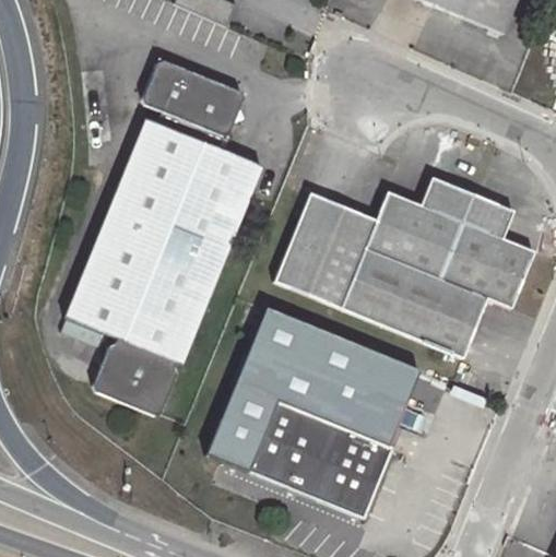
[(430,0),(505,31),(516,0),(430,0)]
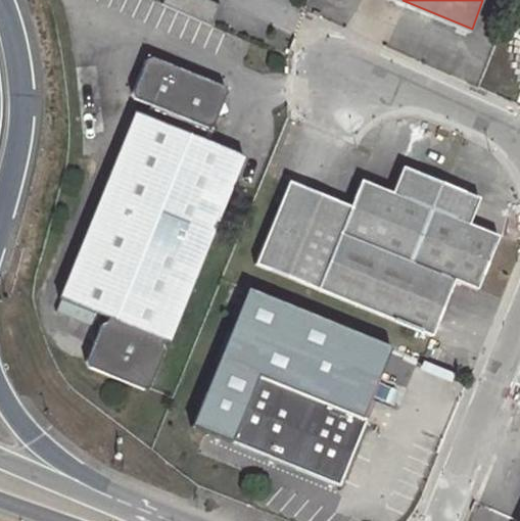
[(219,113),(225,100),(229,90),(225,84),(153,55),(148,58),(134,89),(136,97),(152,103),(147,115),(136,110),(60,294),(110,315),(108,319),(101,323),(87,358),(88,361),(91,365),(144,387),(152,383),(167,347),(163,342),(166,337),(171,339),(245,155),(204,138),(209,126),(215,124),(219,113)]
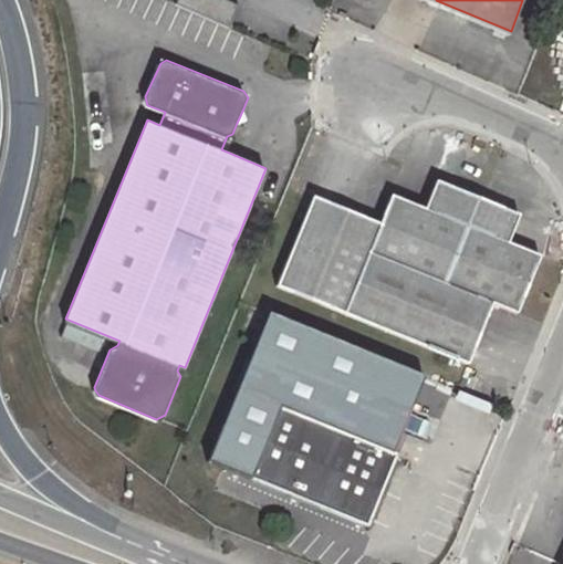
[(252,121),(243,108),(237,123),(252,121)]
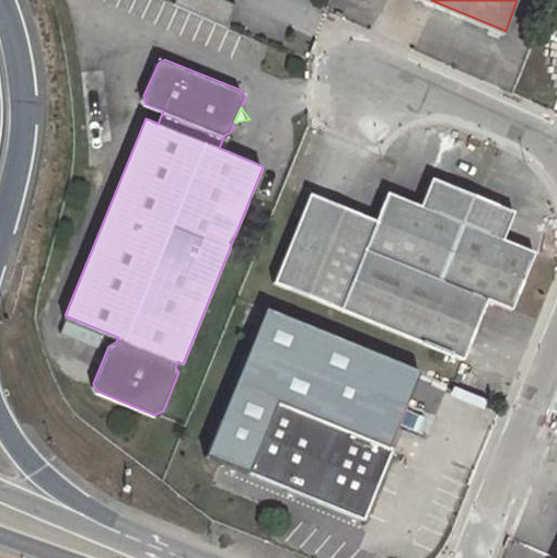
[(433,176),(430,184),(441,189),(443,181),(433,176)]
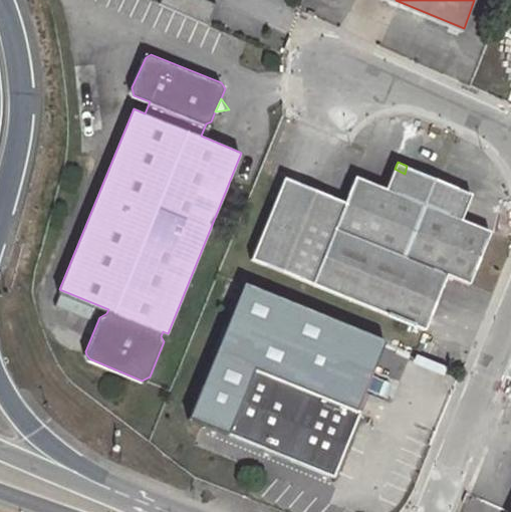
[(302,192),(305,185),(285,177),(253,257),(426,327),(435,307),(428,303),(431,295),(438,297),(448,272),(470,280),(491,231),(463,218),(471,200),(460,197),(463,190),(407,166),(405,174),(395,169),(387,188),(356,176),(346,201),(315,189),(312,196),(302,192)]
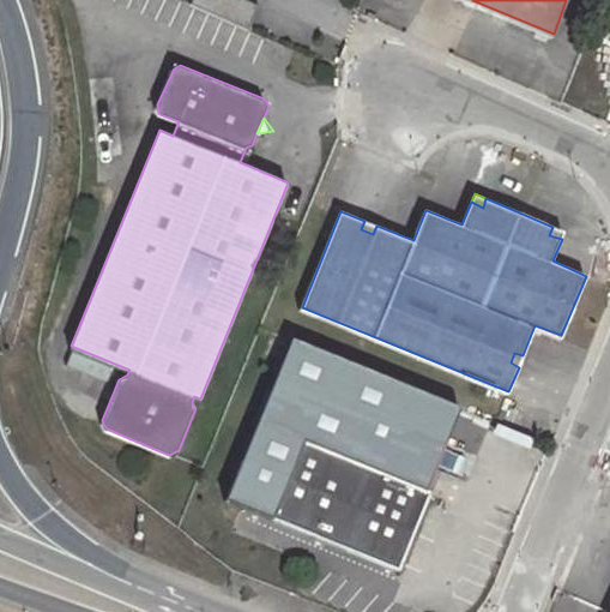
[(376,226),(364,221),(361,229),(373,234),(376,226)]
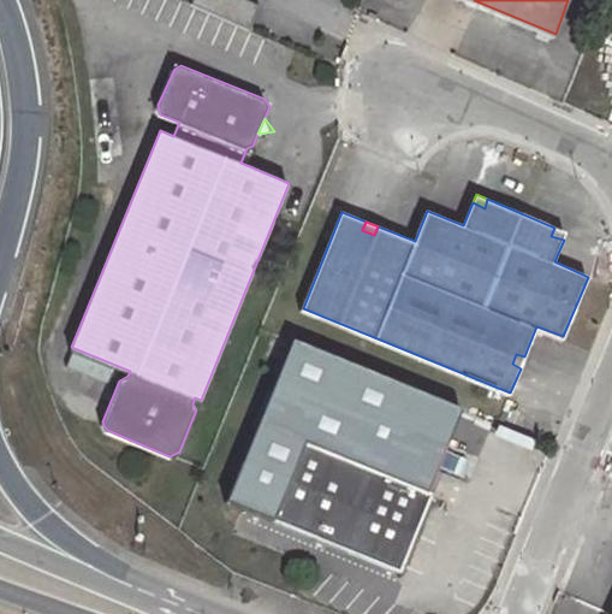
[(566,231),(554,228),(551,236),(564,240),(566,231)]
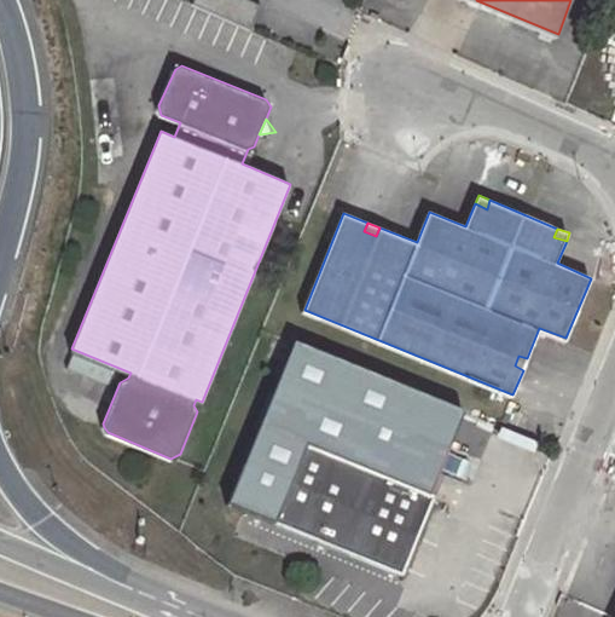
[(523,370),(527,358),(518,356),(515,365),(523,370)]
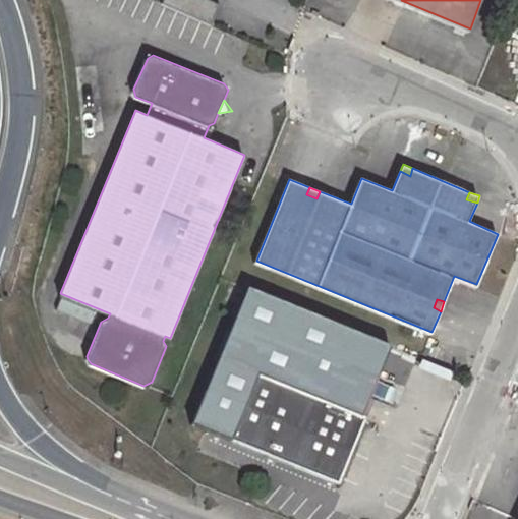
[(296,337),(277,381),(303,391),(313,368),(323,347),(296,337)]
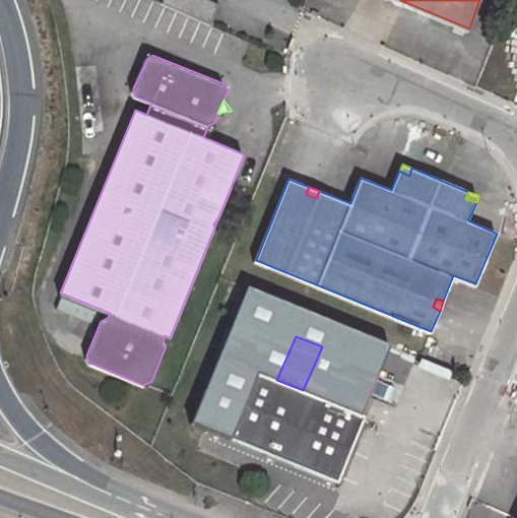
[(333,376),(313,368),(303,390),(323,399),(329,384),(333,376)]
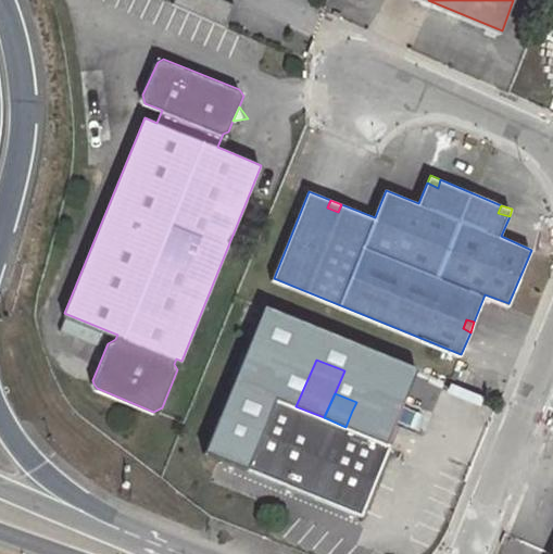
[(324,417),(296,406),(275,398),(247,466),(362,513),(390,444),(368,436),(346,427),(324,417)]
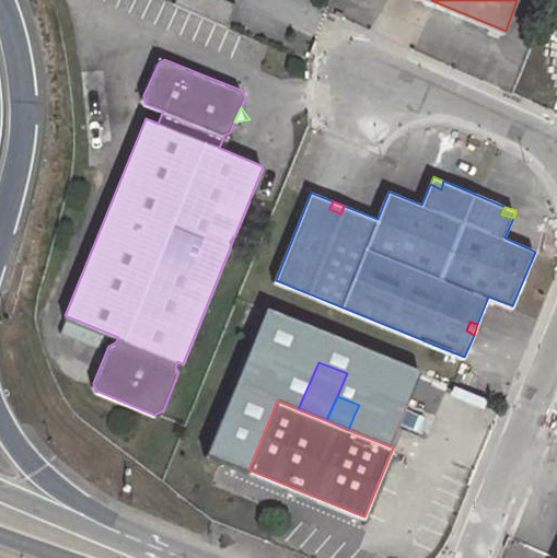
[(379,423),(355,414),(348,430),(371,439),(379,423)]
